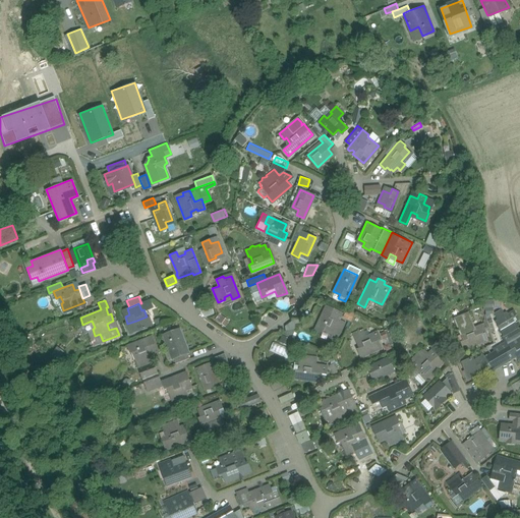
[(208,304),(194,309),(204,317),(215,312),(213,307),(210,308),(208,304)]
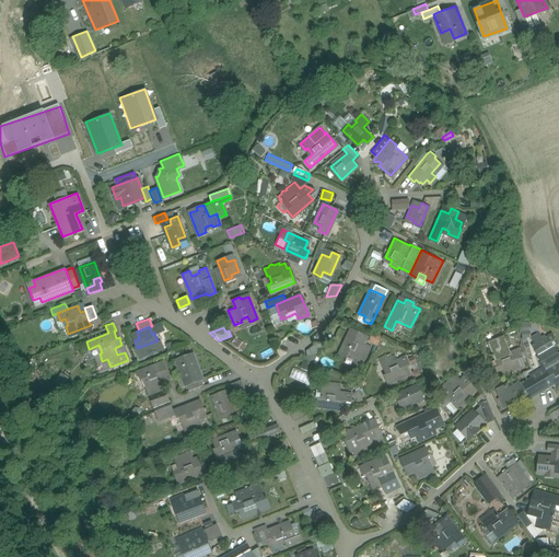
[(356,336),(348,333),(339,352),(347,356),(349,351),(356,355),(354,357),(362,360),(369,346),(362,343),(365,335),(358,332),(356,336)]
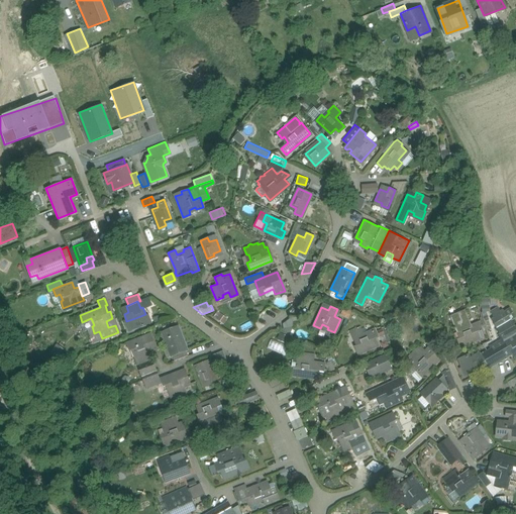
[(214,316),(223,321),(227,315),(218,310),(214,316)]
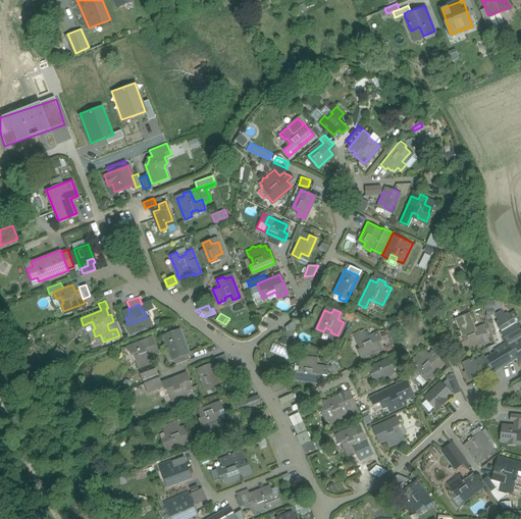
[(520,332),(514,321),(512,322),(507,313),(496,320),(505,334),(503,336),(505,341),(499,345),(508,360),(516,354),(520,361),(520,360),(520,332)]
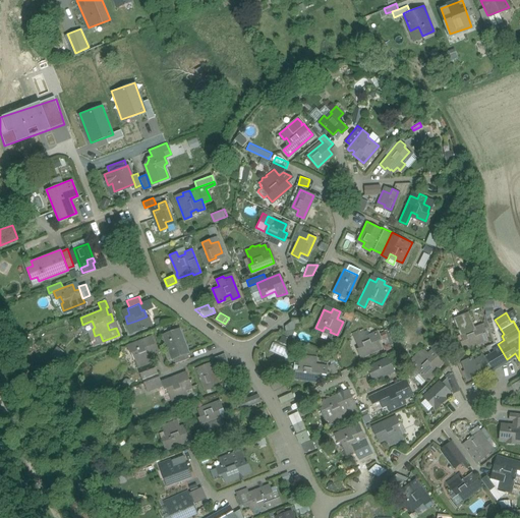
[(147,317),(136,321),(139,328),(152,323),(149,315),(147,317)]
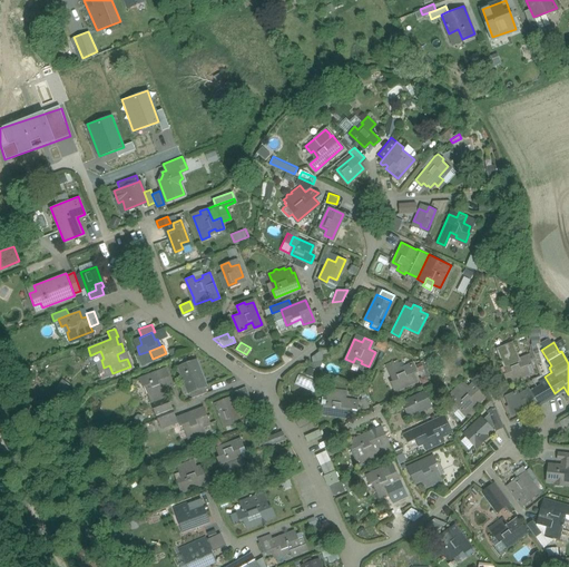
[(320,350),(312,355),(312,361),(323,360),(323,354),(327,353),(329,349),(320,350)]
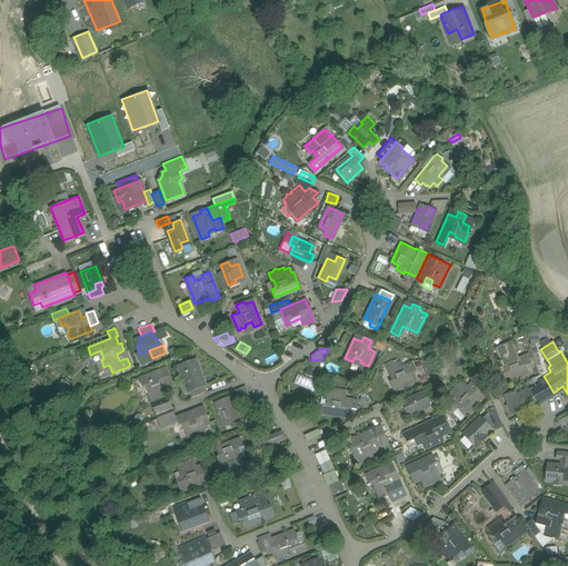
[(525,354),(512,358),(509,350),(499,355),(502,363),(505,361),(508,369),(502,371),(506,379),(526,370),(524,364),(528,361),(525,354)]
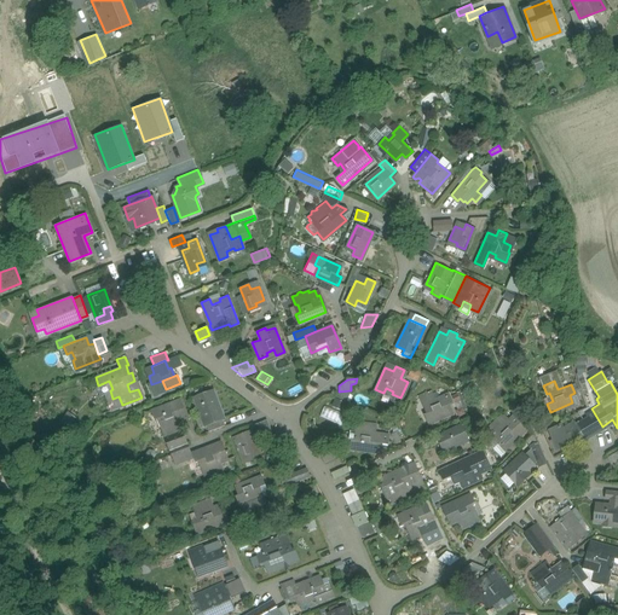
[(444,384),(422,394),(426,402),(421,405),(425,412),(438,407),(442,415),(452,410),(449,401),(446,402),(442,394),(448,392),(444,384)]
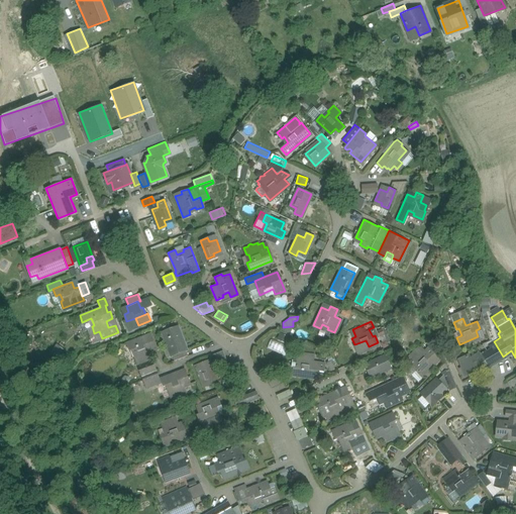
[(186,349),(179,330),(172,332),(170,328),(162,331),(168,346),(171,354),(172,354),(185,349),(186,349)]
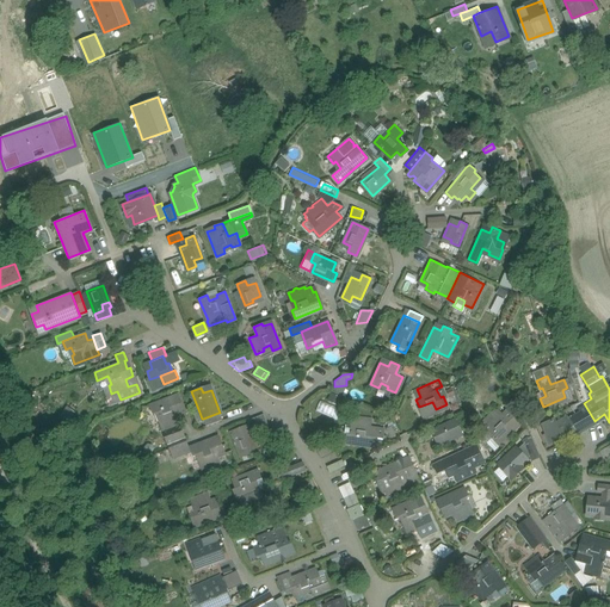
[(172,396),(149,404),(153,413),(159,410),(161,419),(159,419),(162,428),(178,421),(176,414),(184,410),(180,402),(174,404),(172,396)]
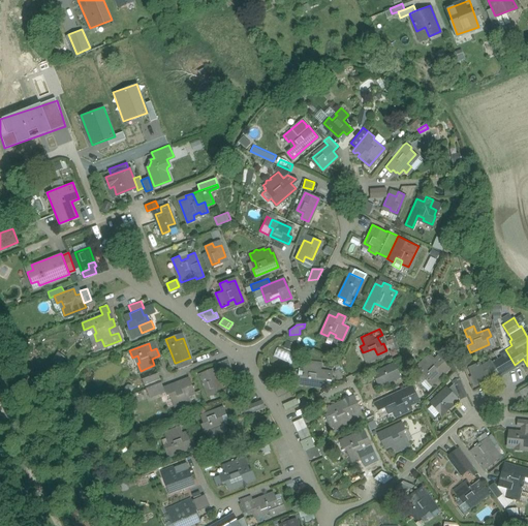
[(290,360),(293,351),(278,346),(275,354),(290,360)]
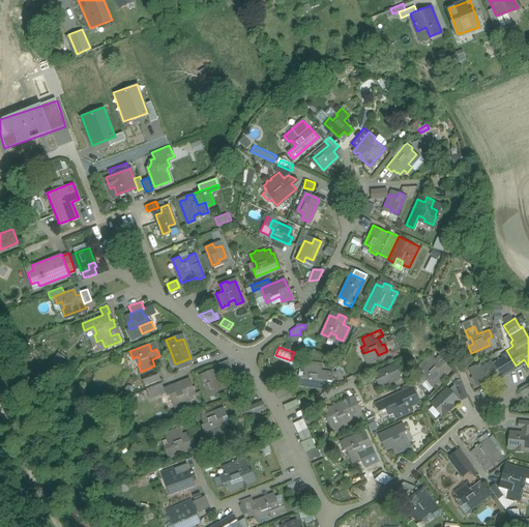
[(216,349),(206,353),(208,357),(218,353),(216,349)]
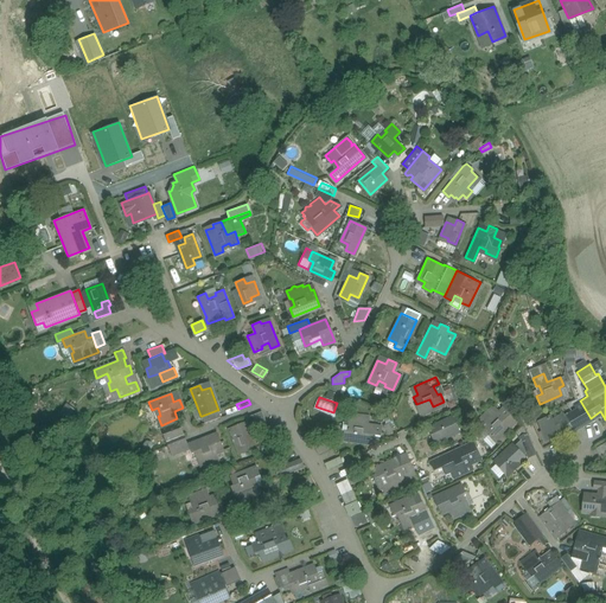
[(591,418),(580,401),(573,404),(584,422),(591,418)]
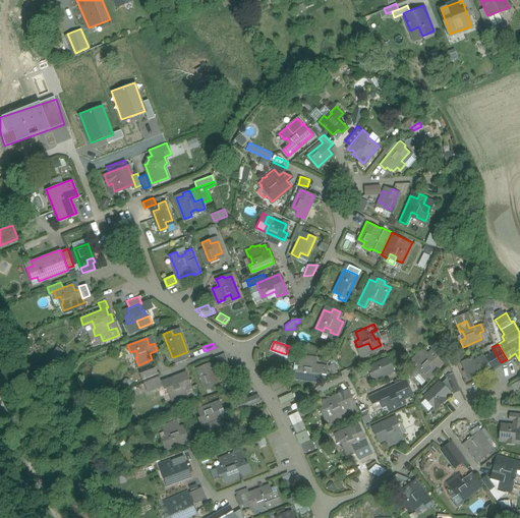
[(430,348),(422,357),(417,352),(410,359),(415,364),(417,363),(422,368),(418,371),(423,377),(438,362),(432,357),(437,354),(430,348)]
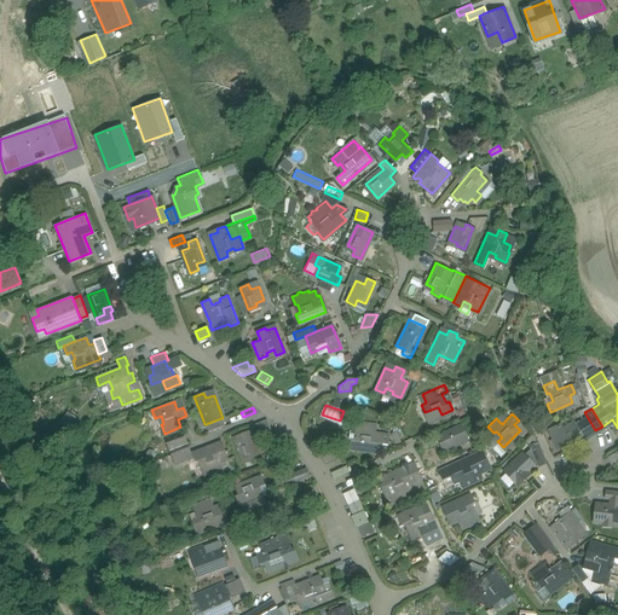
[(591,433),(582,417),(575,422),(576,424),(584,436),(591,433)]
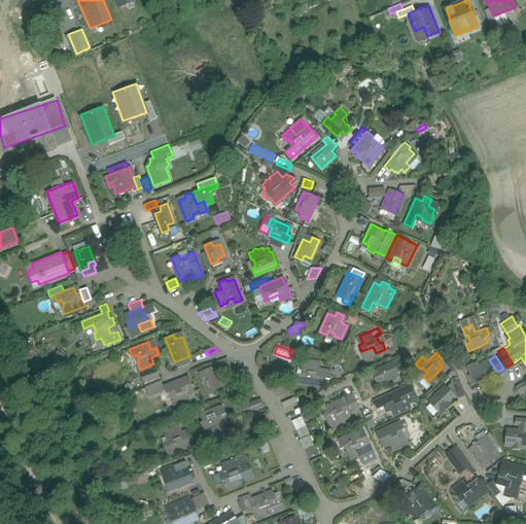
[(188,356),(175,361),(177,367),(190,361),(188,356)]
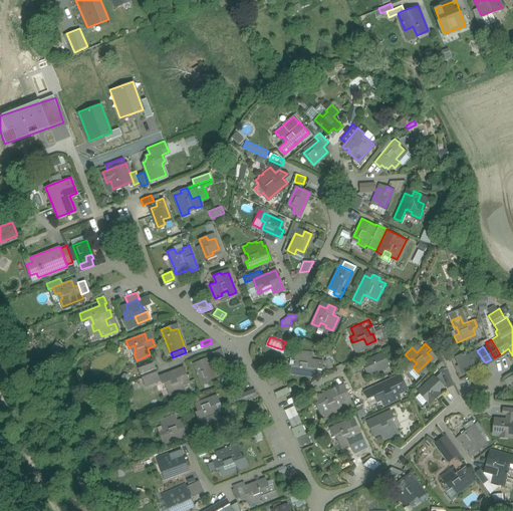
[(221,347),(212,351),(216,360),(225,356),(221,347)]
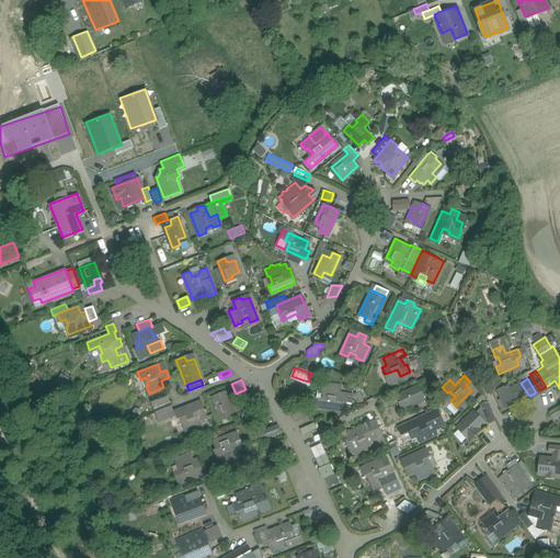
[(507,384),(498,388),(505,406),(513,402),(512,400),(521,396),(524,400),(529,396),(522,385),(521,383),(520,380),(509,386),(507,384)]
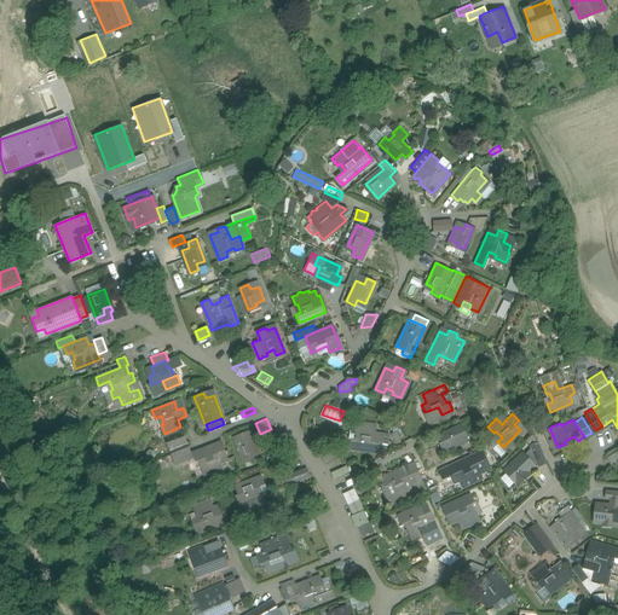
[(375,423),(357,421),(356,430),(358,430),(357,439),(352,437),(350,447),(374,451),(375,441),(381,442),(382,434),(374,433),(375,423)]
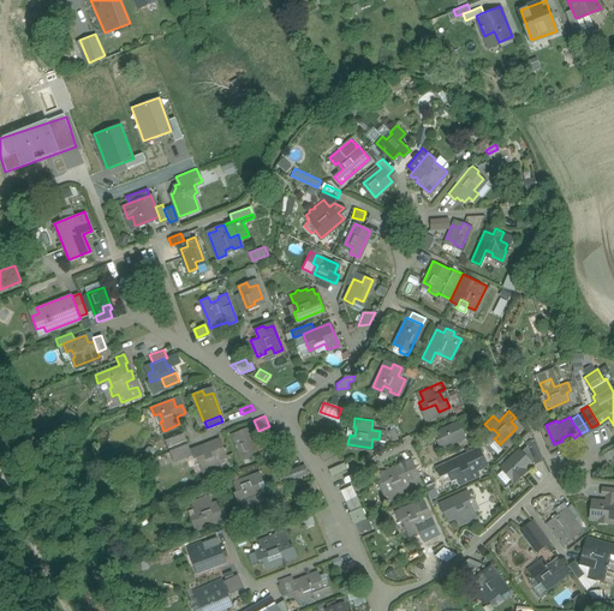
[(457,420),(437,429),(441,437),(436,439),(440,447),(459,437),(455,429),(460,426),(457,420)]
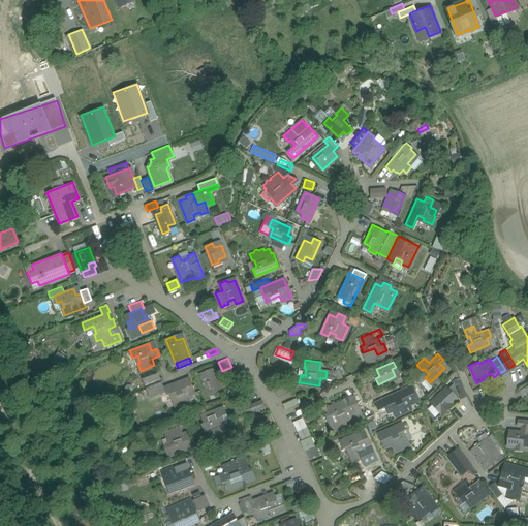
[(141,371),(140,371),(145,384),(159,378),(154,365),(141,371)]
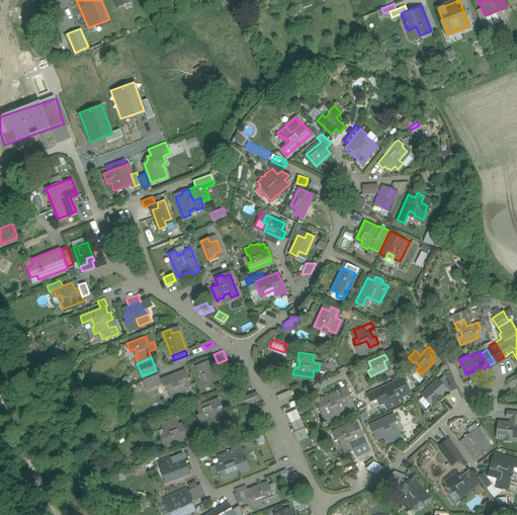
[(299,360),(297,360),(292,359),(291,366),(294,366),(298,367),(299,360)]
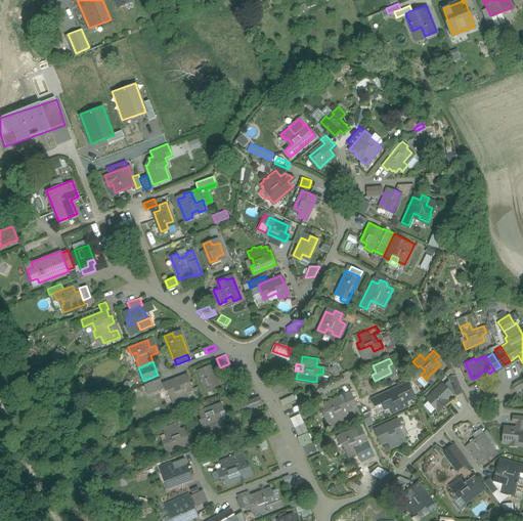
[(213,366),(206,370),(205,366),(198,370),(205,388),(219,383),(213,366)]
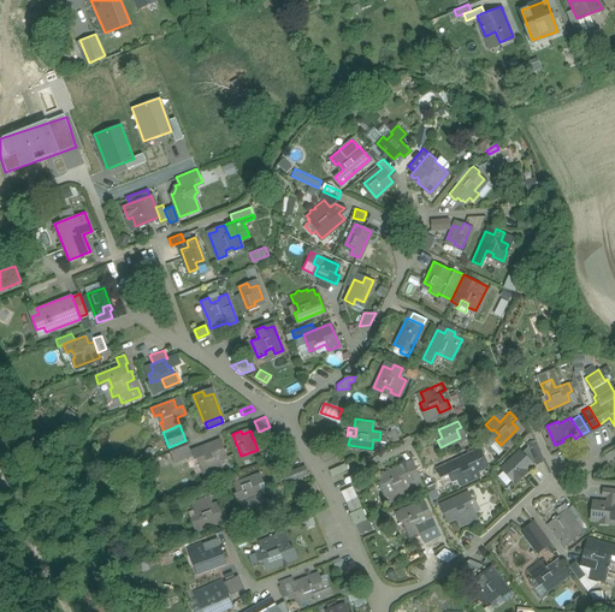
[(543,458),(534,438),(526,441),(527,445),(532,457),(534,462),(543,458)]
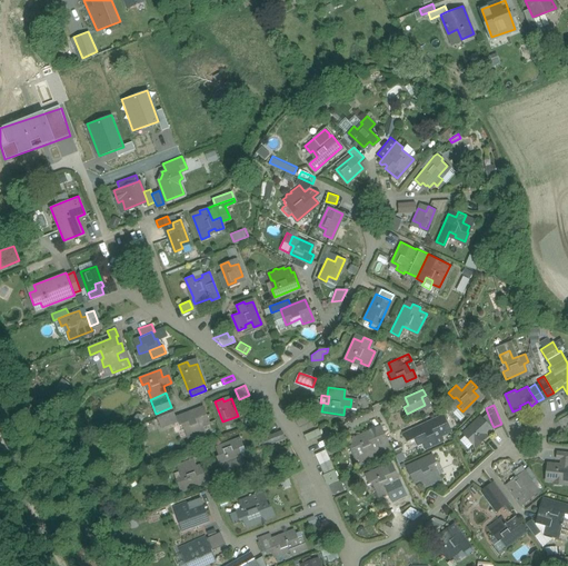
[(171,407),(156,414),(161,426),(178,419),(177,416),(173,407),(171,407)]
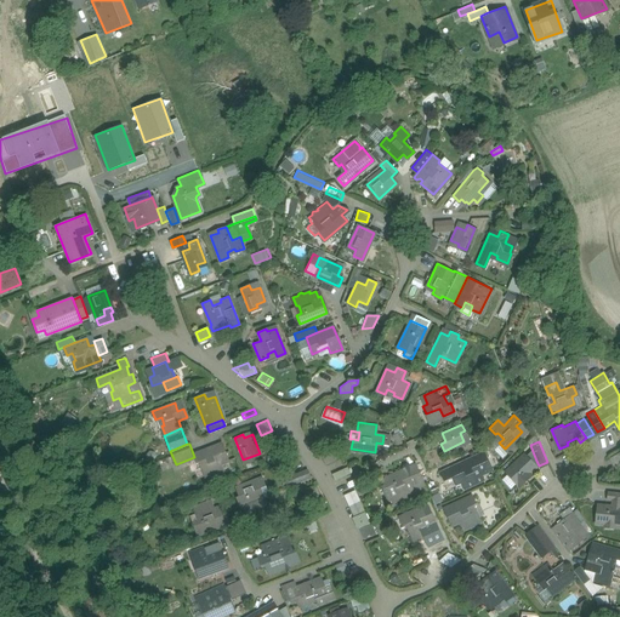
[(216,445),(193,453),(194,457),(197,462),(203,460),(205,468),(203,469),(206,478),(217,473),(214,464),(228,460),(225,451),(219,453),(216,445)]
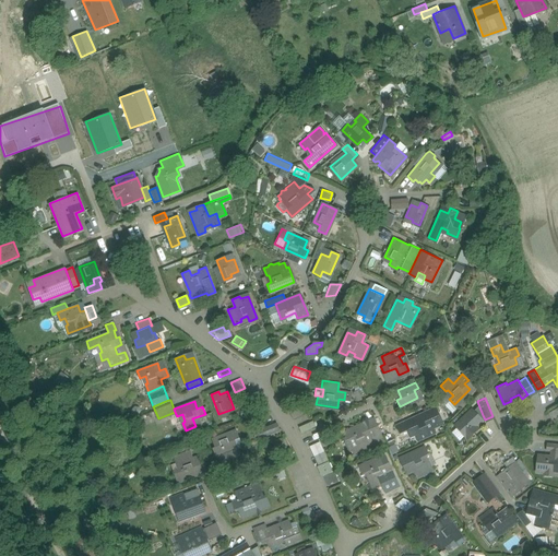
[(299,403),(288,407),(294,418),(305,413),(299,403)]
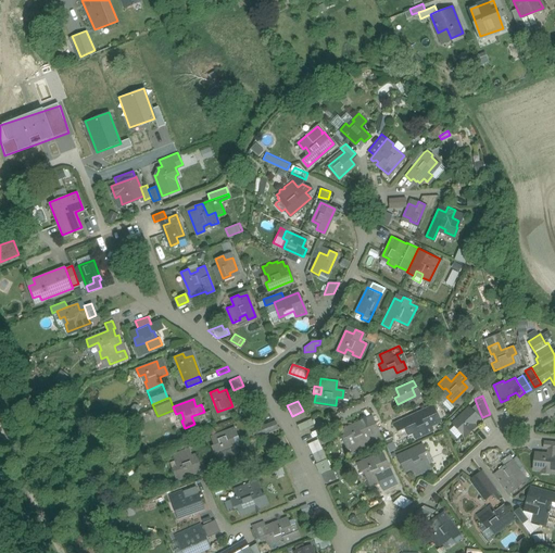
[(468,405),(452,422),(464,435),(471,427),(469,426),(479,417),(478,415),(480,413),(476,402),(470,407),(468,405)]
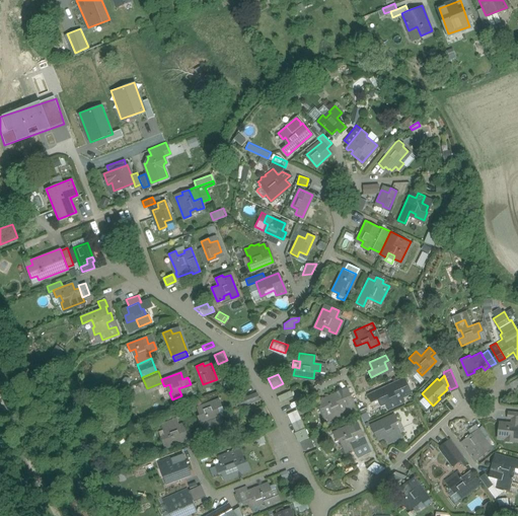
[(394,381),(376,389),(380,396),(384,394),(387,400),(405,392),(402,385),(397,387),(394,381)]
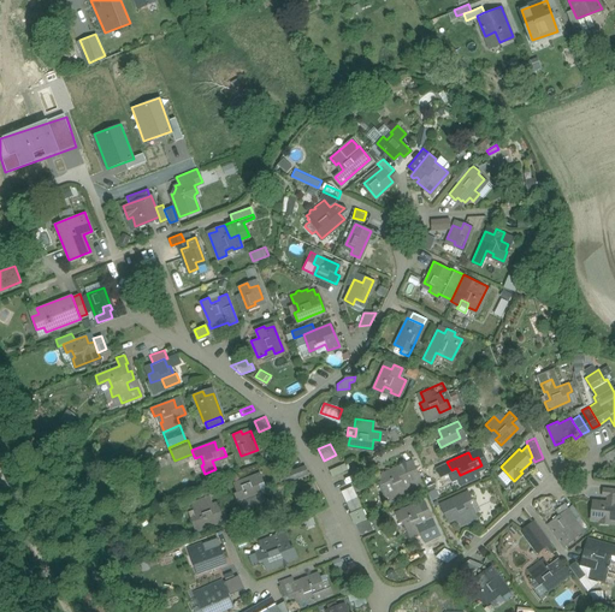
[(412,459),(406,463),(409,470),(414,481),(421,479),(412,459)]
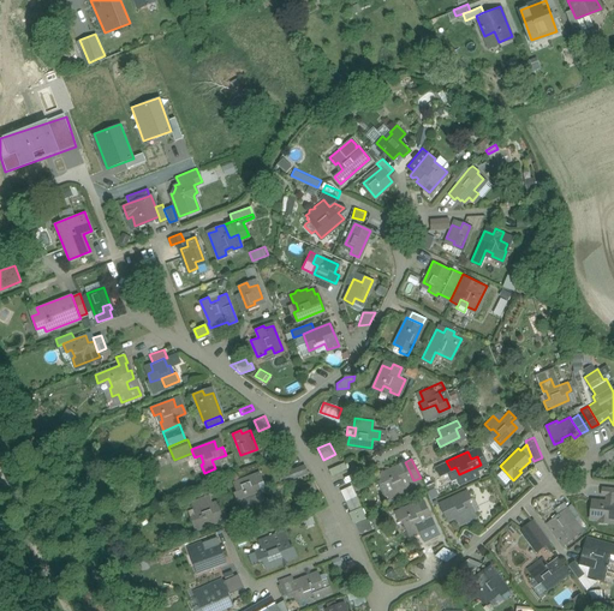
[(344,461),(329,468),(332,474),(346,467),(344,461)]
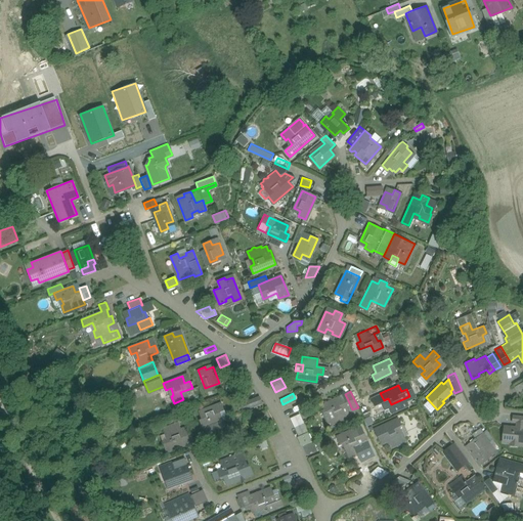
[(259,396),(237,404),(240,409),(261,401),(259,396)]
